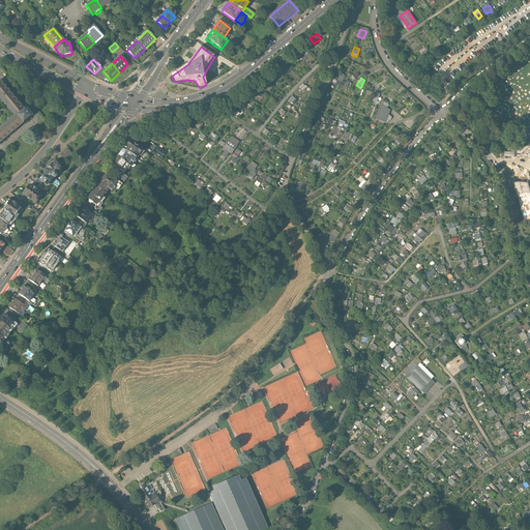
[(0,142),(33,115),(26,106),(23,109),(0,80),(0,142)]
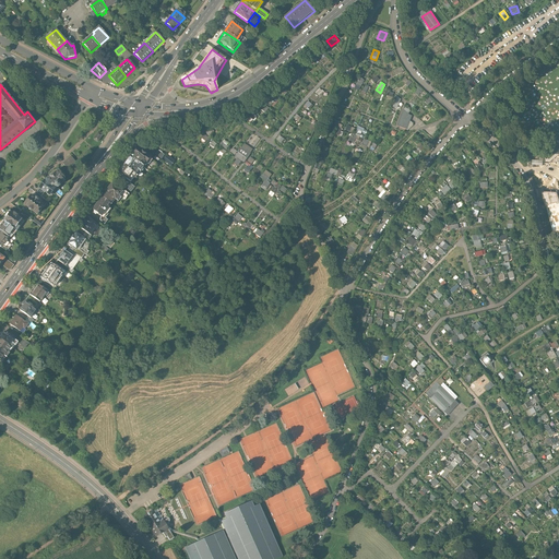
[(403,110),(397,126),(406,130),(412,116),(408,115),(403,110)]
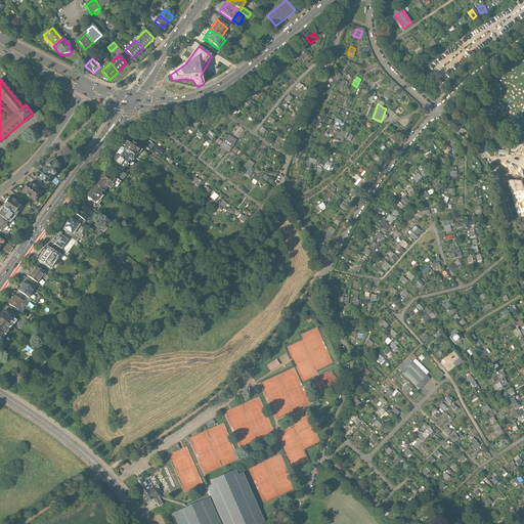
[(97,127),(92,123),(87,130),(91,134),(97,127)]
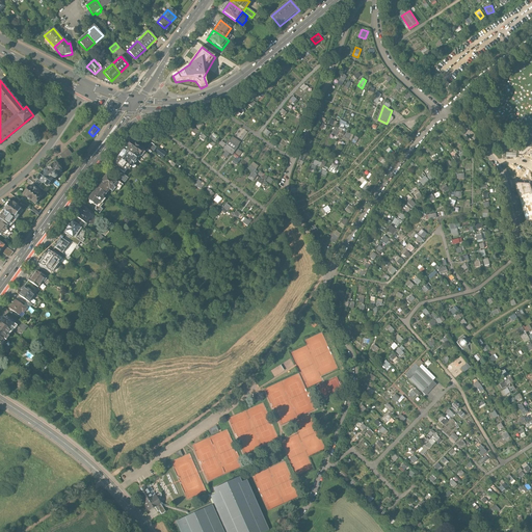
[(348,141),(349,138),(352,139),(354,134),(346,132),(344,139),(348,141)]
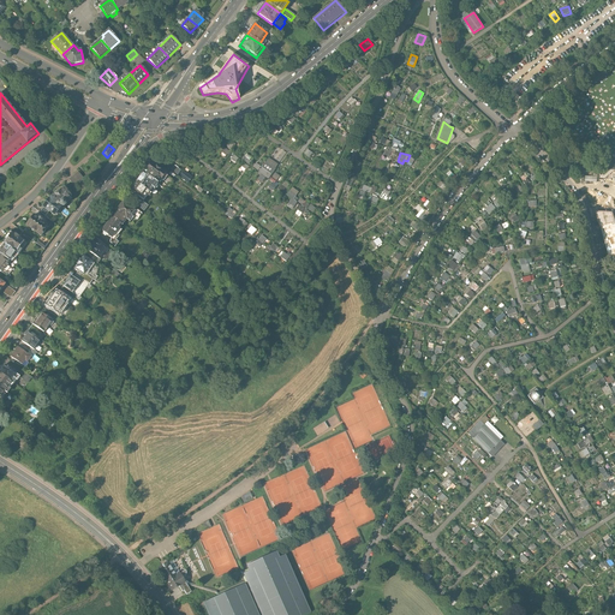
[(258,173),(268,179),(276,163),(267,157),(258,173)]
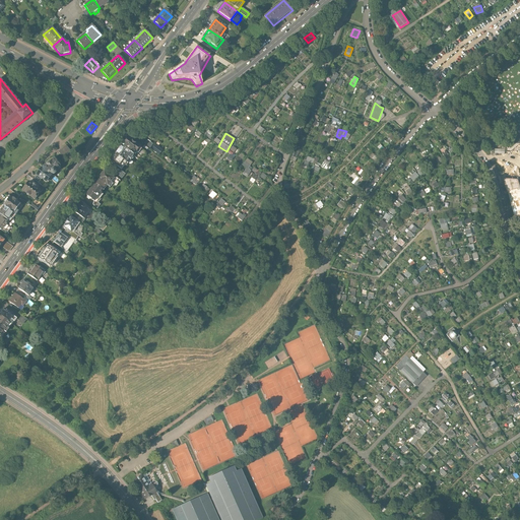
[(143,146),(131,137),(125,146),(136,155),(143,146)]
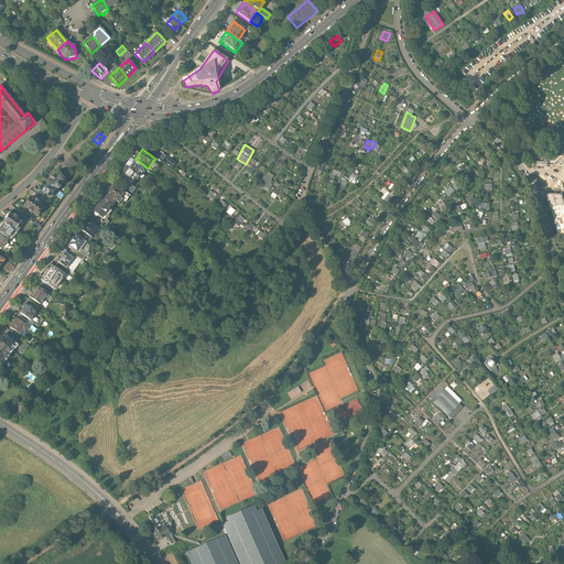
[(160,151),(156,155),(162,160),(165,156),(160,151)]
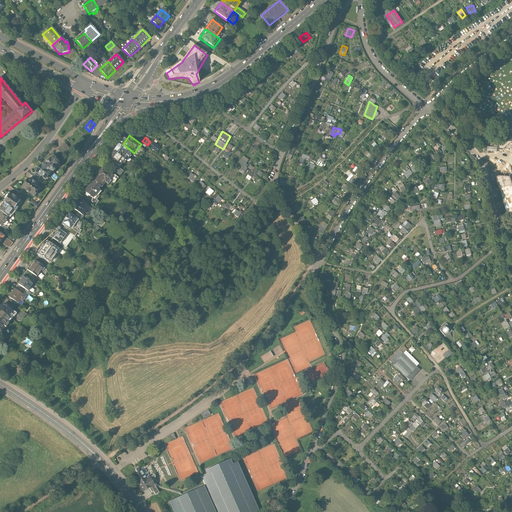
[(153,142),(149,147),(156,153),(160,148),(153,142)]
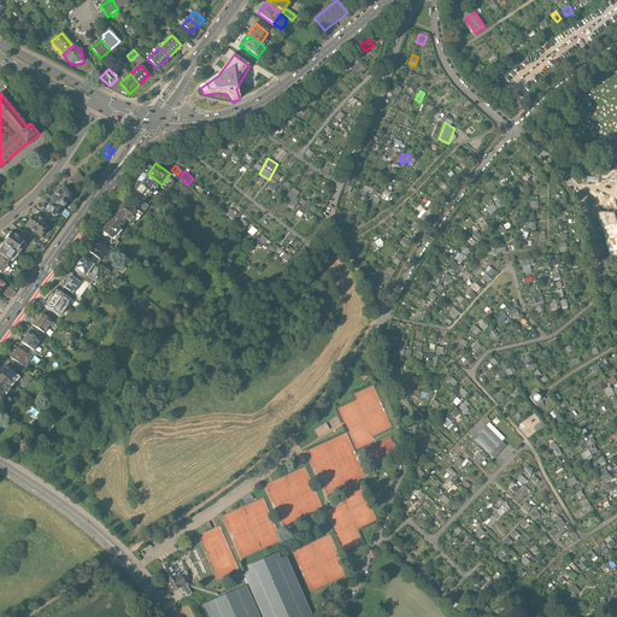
[(84,180),(78,172),(69,181),(75,188),(84,180)]
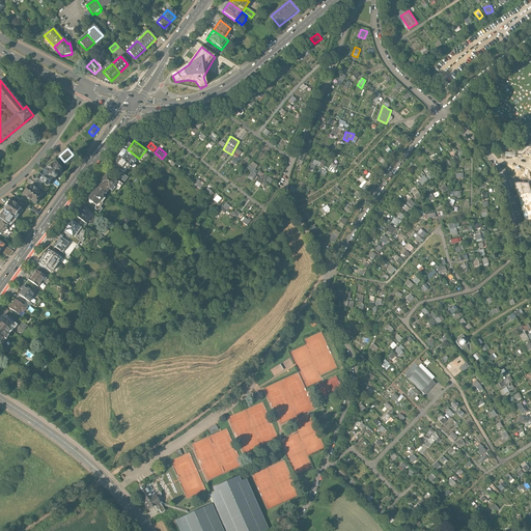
[(140,160),(139,159),(128,149),(120,157),(133,166),(135,163),(137,164),(140,160)]
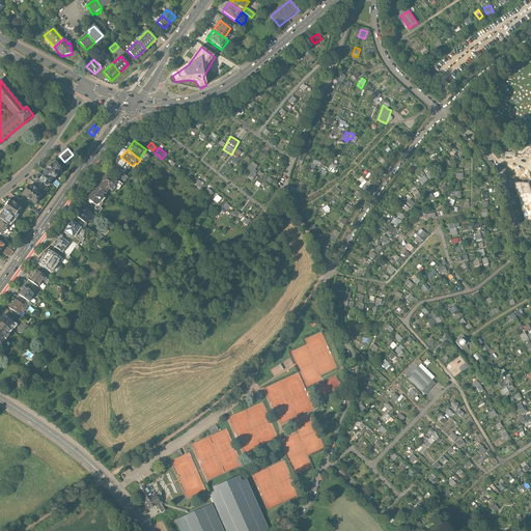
[(232,157),(238,160),(242,151),(236,149),(232,157)]
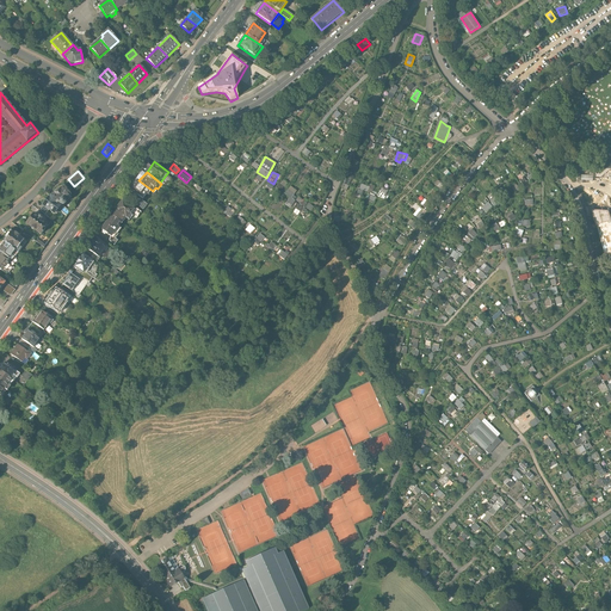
[(610,172),(600,173),(599,180),(598,195),(610,193),(610,172)]
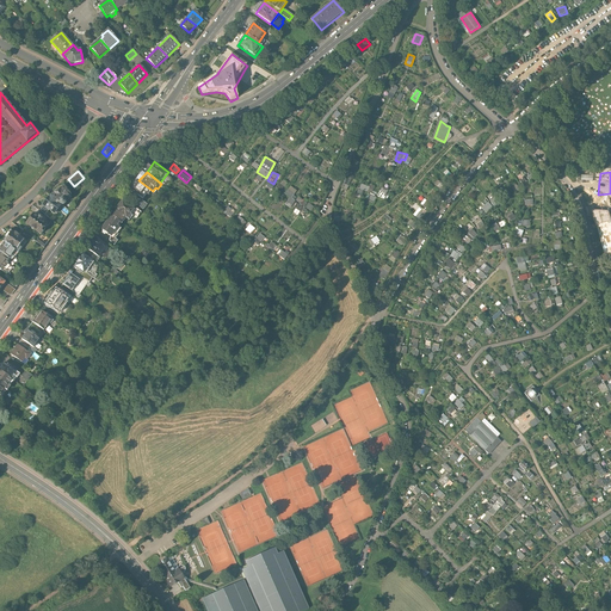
[(147,198),(153,191),(139,180),(134,187),(147,198)]
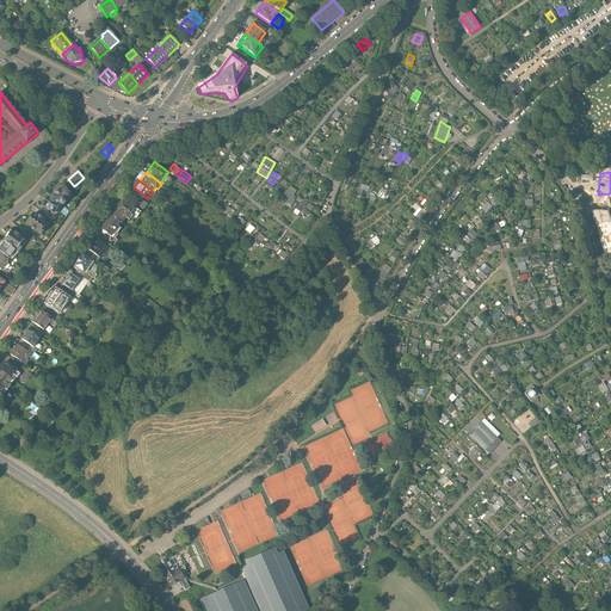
[(363,190),(368,191),(370,187),(360,183),(356,196),(359,197),(363,190)]
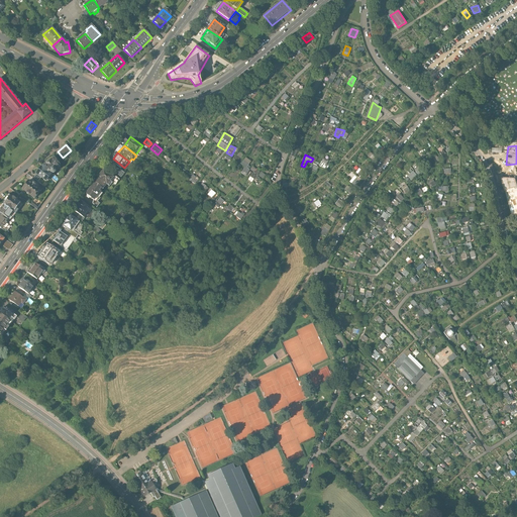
[(58,156),(46,164),(50,170),(54,169),(54,170),(63,164),(58,156)]
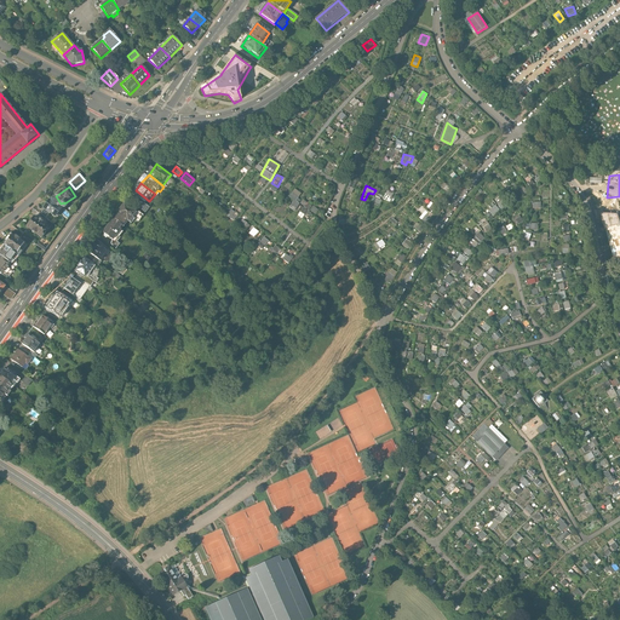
[(288,207),(294,211),(298,204),(294,201),(300,193),(293,189),(288,196),(293,200),(288,207)]
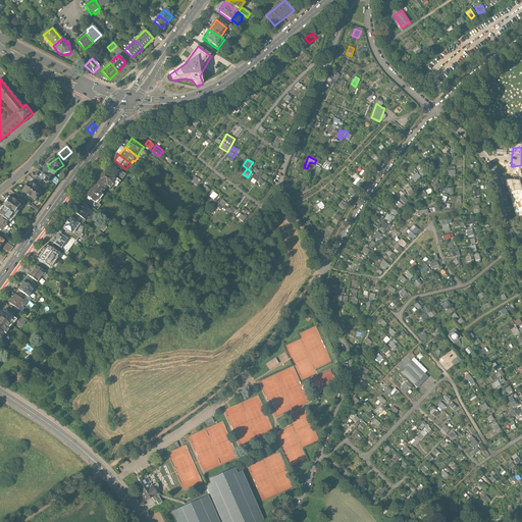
[(325,160),(322,167),(328,169),(331,162),(325,160)]
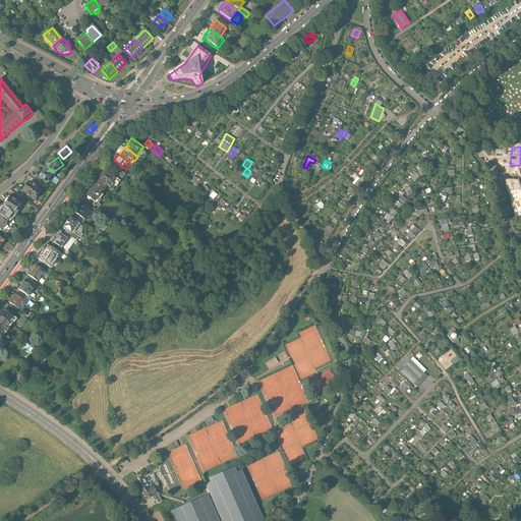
[(49,173),(51,171),(47,165),(45,167),(40,174),(45,178),(49,181),(53,176),(49,173)]
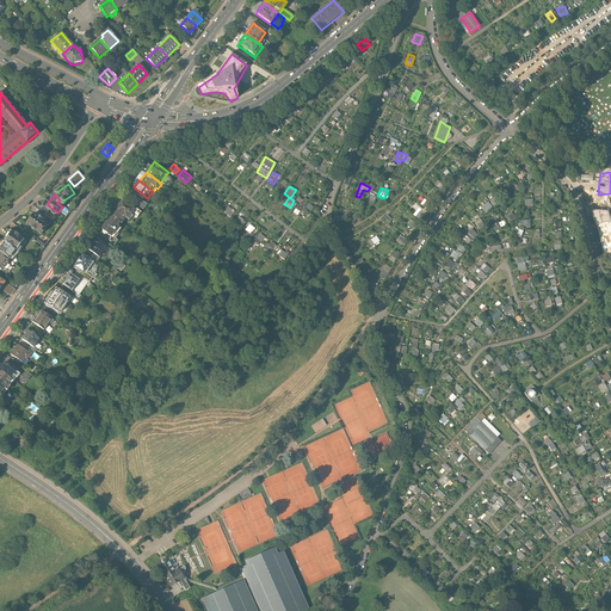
[(297,203),(301,205),(297,210),(295,209),(292,213),(298,215),(304,207),(310,211),(313,207),(301,198),(297,203)]
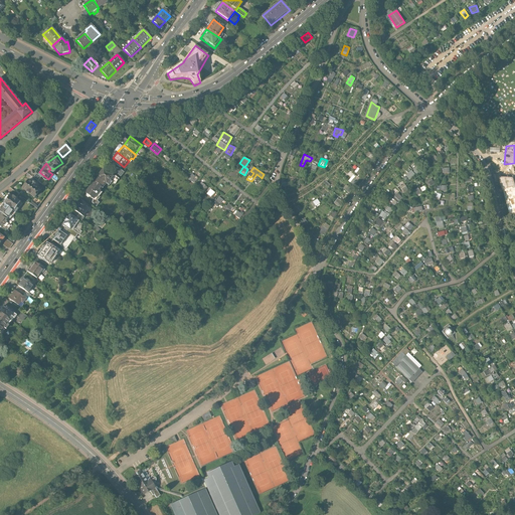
[(117,175),(107,168),(101,175),(102,176),(98,181),(106,187),(110,182),(112,184),(115,181),(113,179),(117,175)]
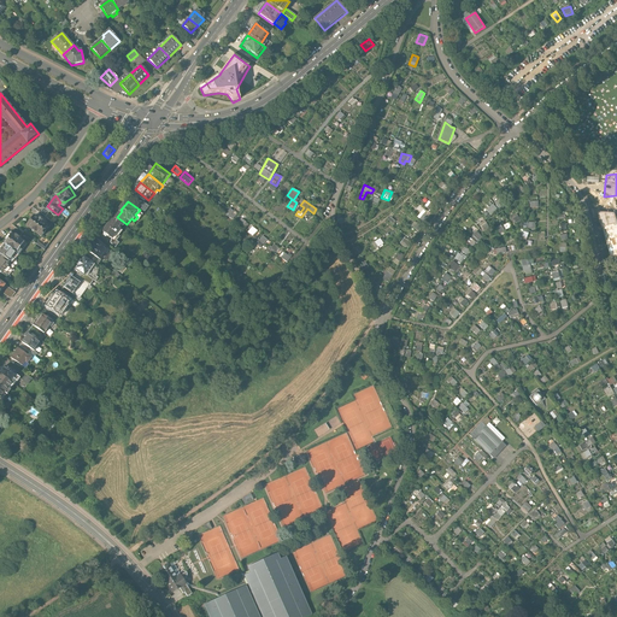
[(486,207),(489,215),(498,211),(494,204),(486,207)]
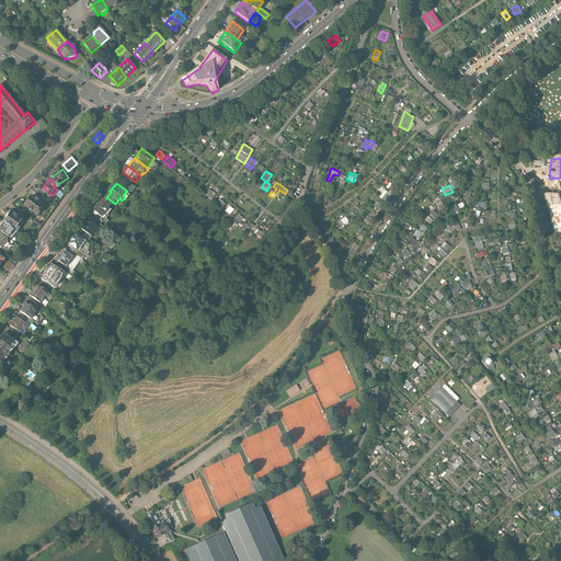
[(127,191),(123,195),(125,197),(129,201),(133,195),(127,190),(127,191)]
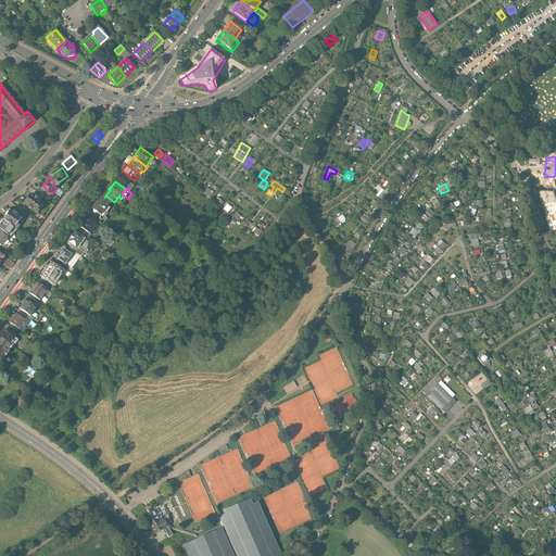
[(376,194),(381,199),(386,194),(380,190),(376,194)]
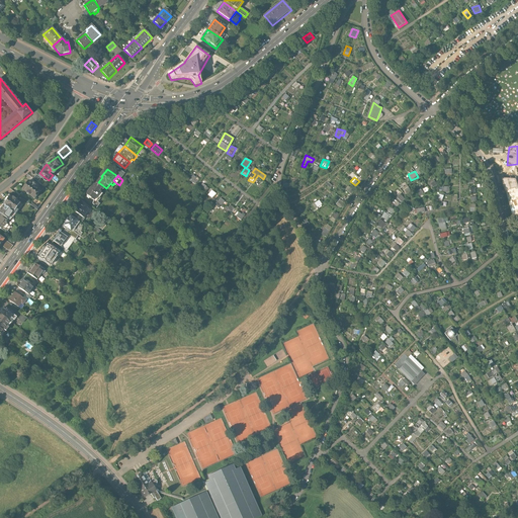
[(517,186),(516,179),(502,178),(513,218),(517,216),(517,186)]
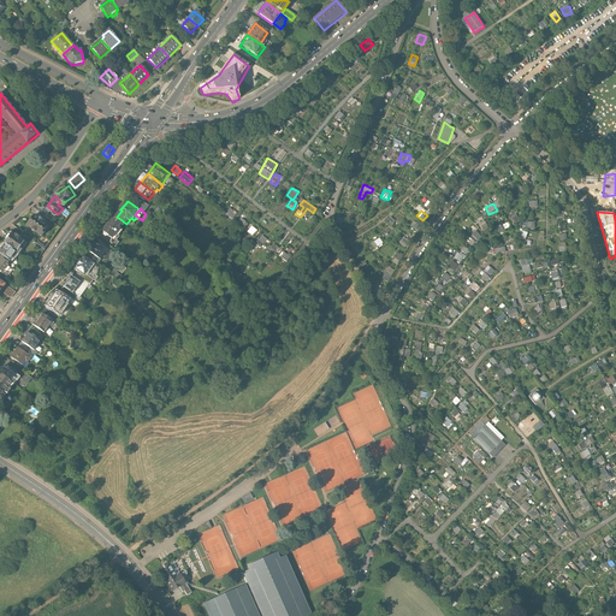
[(30,224),(45,235),(52,226),(49,225),(51,224),(39,213),(30,224)]
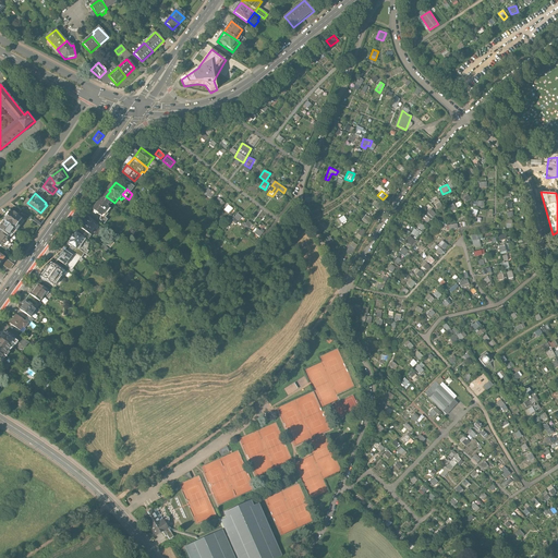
[(112,206),(114,203),(106,196),(97,208),(105,215),(102,217),(108,221),(111,218),(109,216),(111,213),(111,211),(114,208),(112,206)]
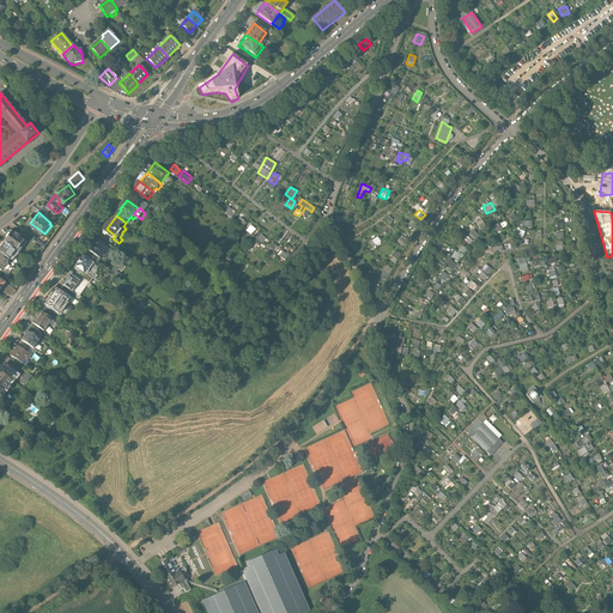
[(240,225),(243,228),(247,223),(238,217),(236,220),(241,224),(240,225)]
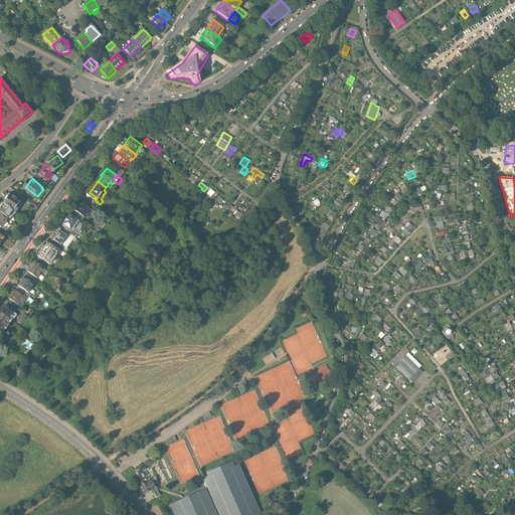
[(477,194),(477,185),(468,186),(468,194),(477,194)]
